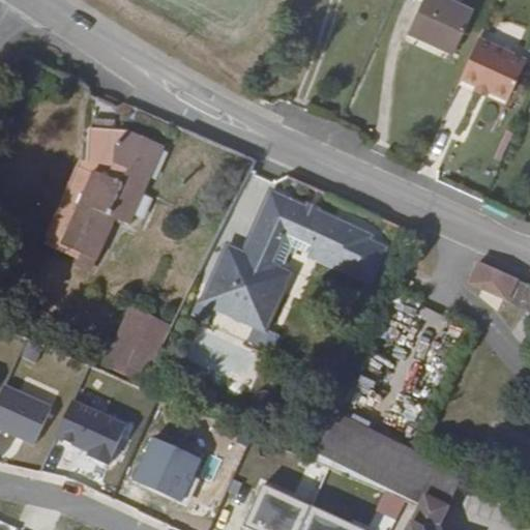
[(473,9),(451,0),(420,0),(408,30),(453,52),(473,9)]
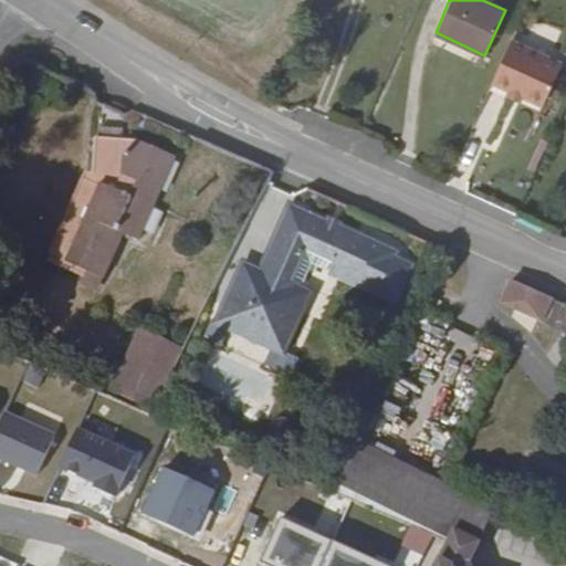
[(512,39),(492,82),(507,88),(523,96),(543,105),(561,61),(512,39)]
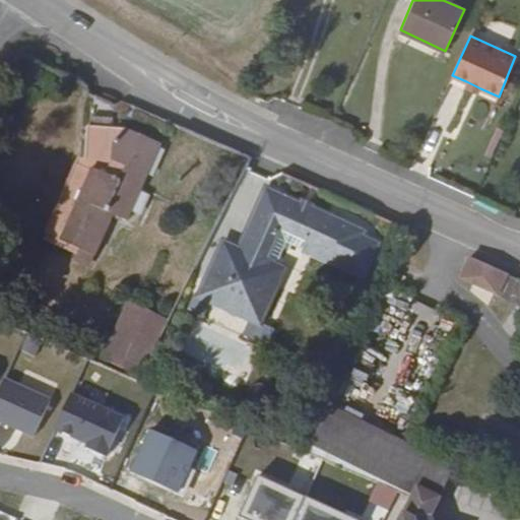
[(480,88),(466,81),(464,85),(478,93),(480,88)]
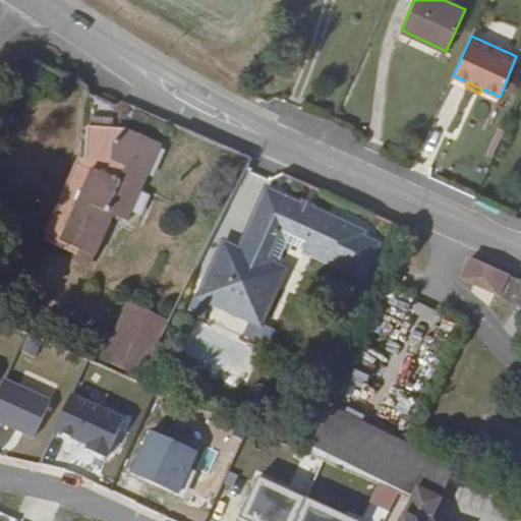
[(90,127),(113,129),(113,118),(91,117),(90,127)]
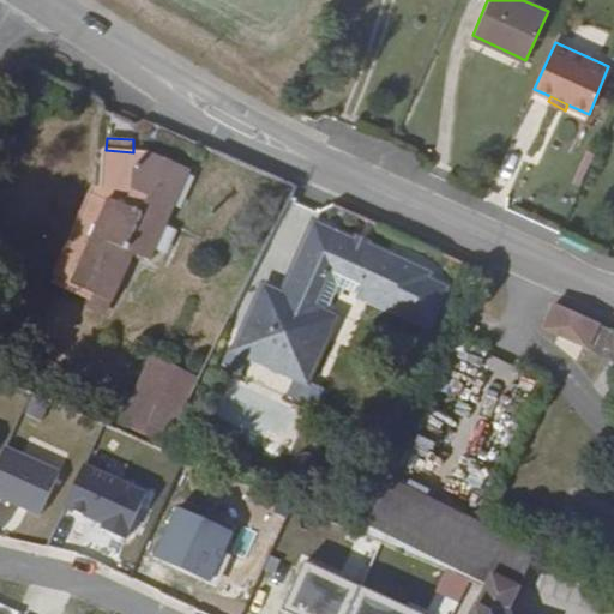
[(70,283),(113,302),(133,254),(150,262),(190,170),(148,151),(146,152),(133,152),(106,150),(103,149),(101,186),(91,186),(74,222),(92,232),(70,283)]
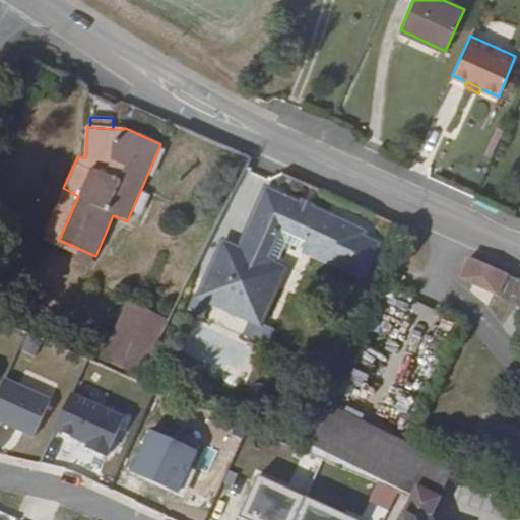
[(43,233),(46,234),(59,240),(78,196),(63,188),(43,233)]
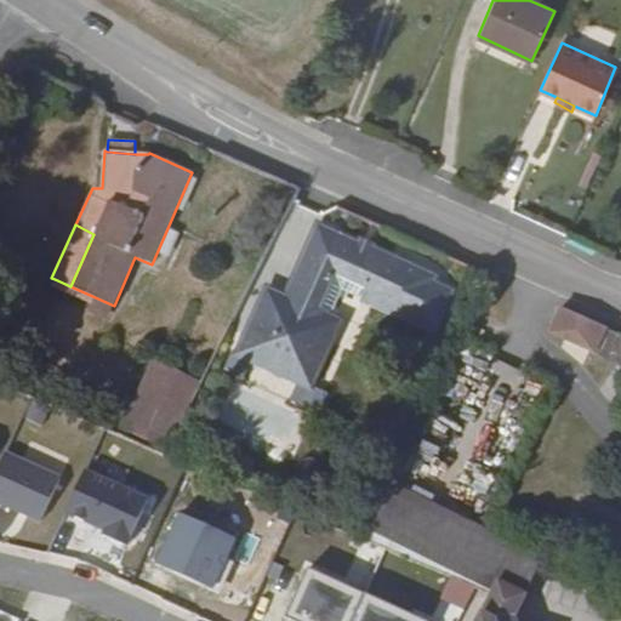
[(265,291),(240,346),(314,380),(341,320),(330,315),(342,290),(433,332),(454,290),(433,281),(437,277),(374,249),(359,243),(318,224),(286,294),(283,300),(265,291)]
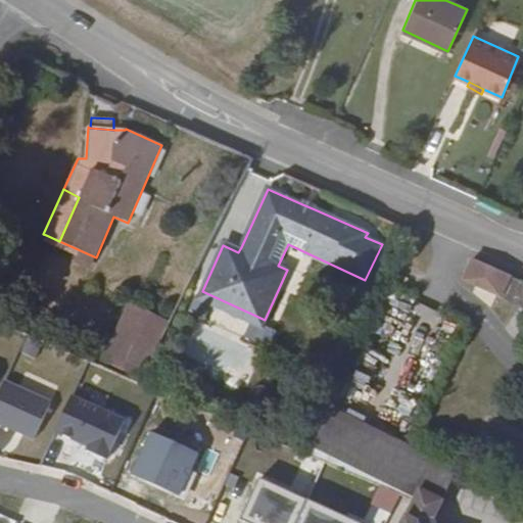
[(302,204),(315,209),(316,205),(303,200),(302,204)]
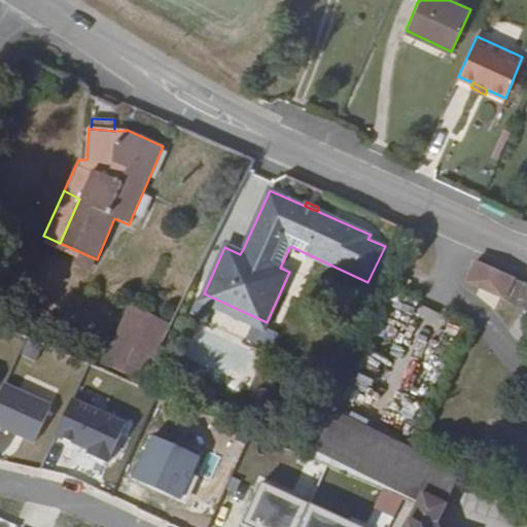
[(60,243),(46,237),(43,243),(77,258),(75,265),(91,272),(97,259),(60,243)]
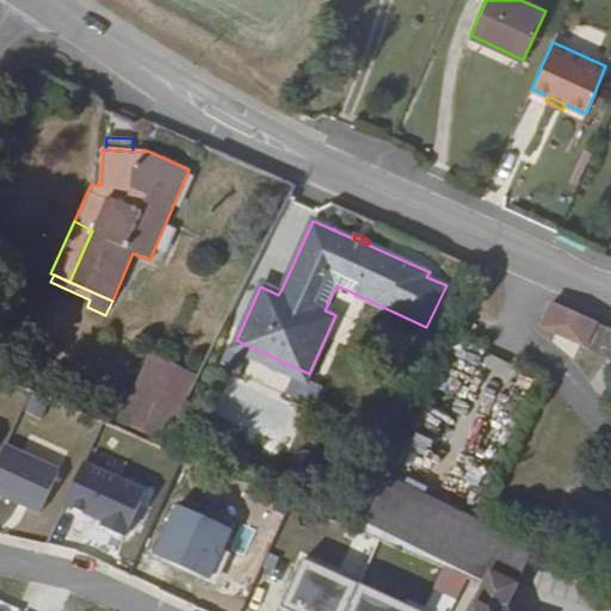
[(264,279),(260,287),(278,295),(282,289),(264,279)]
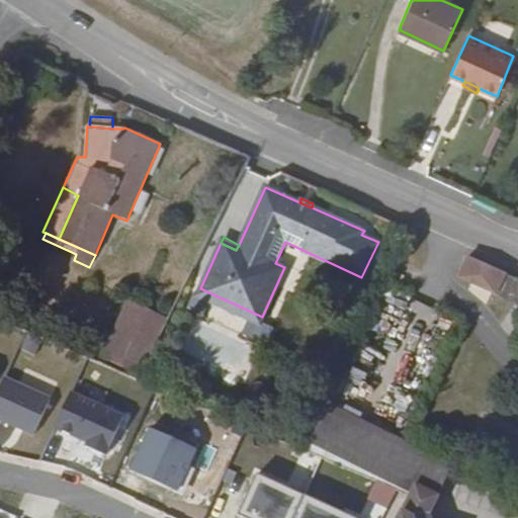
[(517,278),(466,256),(456,278),(496,296),(495,297),(517,307),(517,278)]
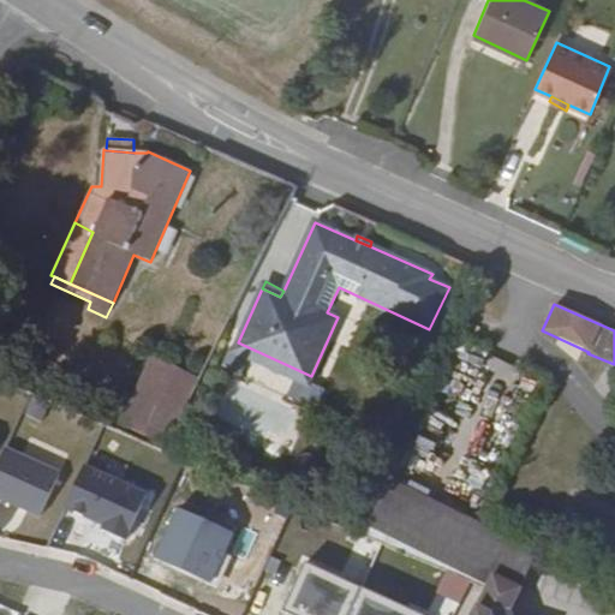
[(311,376),(238,342),(232,353),(306,387),(311,376)]
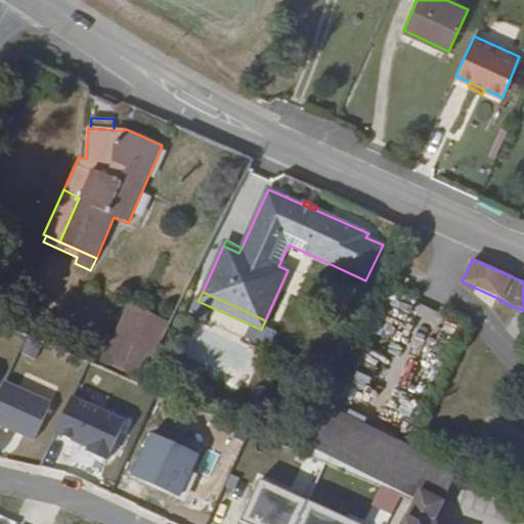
[(140,337),(120,377),(139,385),(159,345),(140,337)]
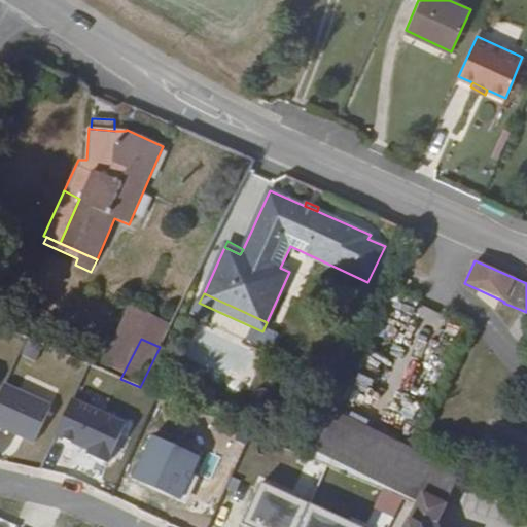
[(4,384),(0,394),(0,426),(35,443),(51,406),(4,384)]
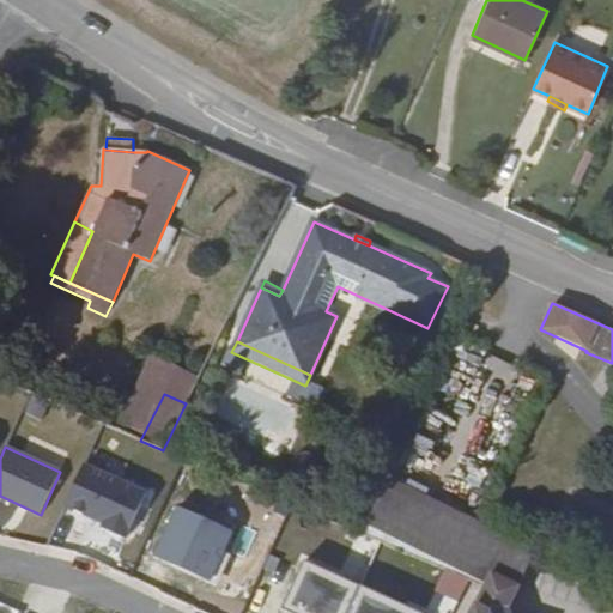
[(146,492),(84,465),(65,507),(93,519),(95,515),(105,520),(104,525),(102,529),(126,539),(146,492)]
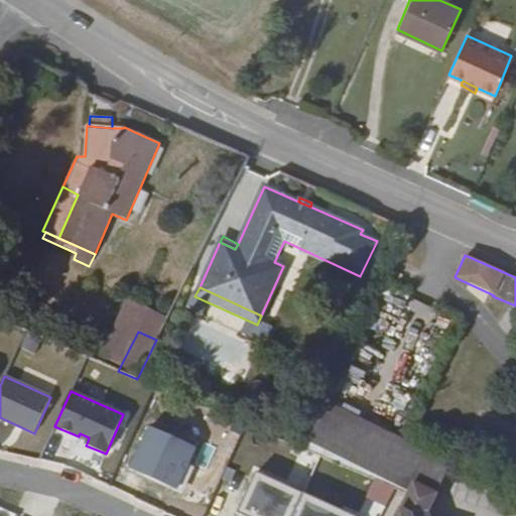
[(429,515),(429,512),(450,465),(328,402),(304,448),(410,494),(398,515),(397,515),(429,515)]
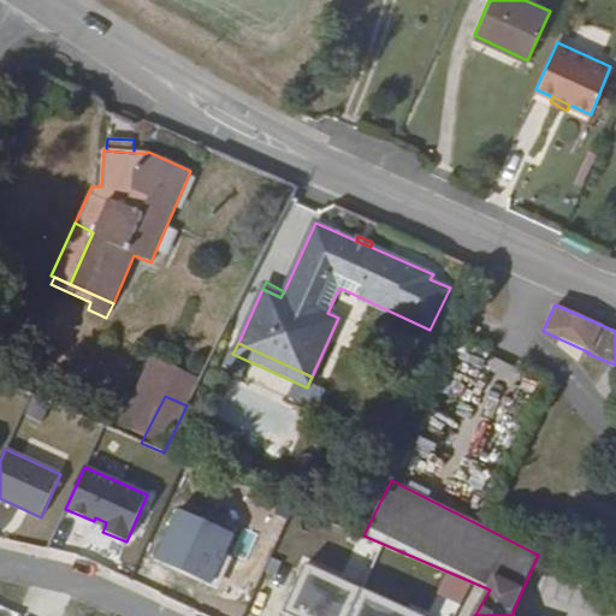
[(179,509),(157,558),(212,584),(235,534),(179,509)]
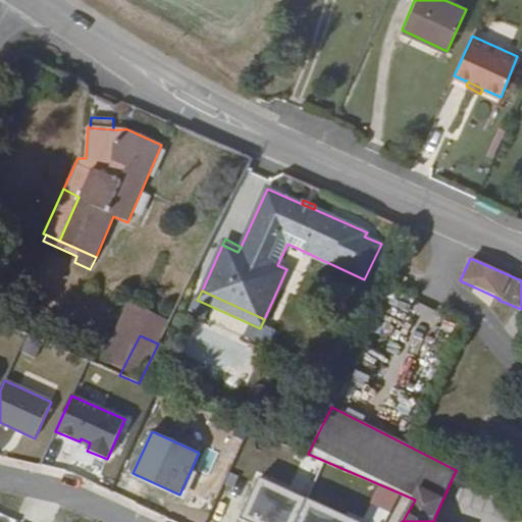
[(259,477),(240,518),(248,521),(296,521),(307,499),(259,477)]
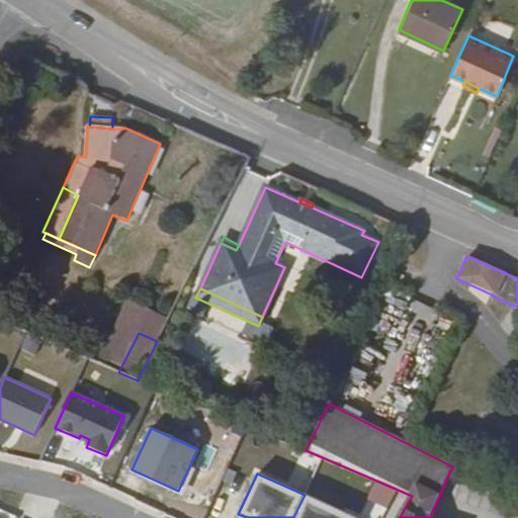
[(356,517),(305,495),(293,517),(356,517)]
